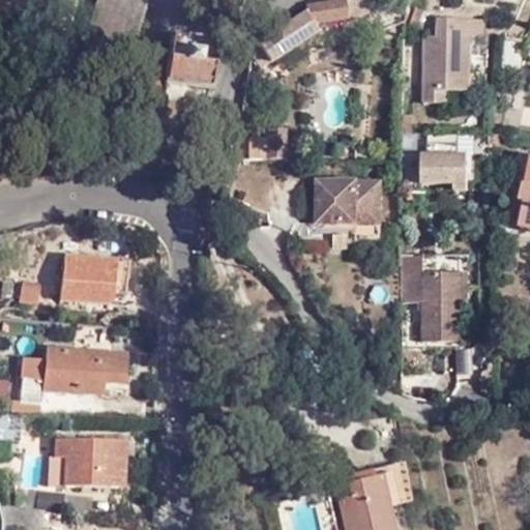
[(326,0),(310,9),(316,27),(376,16),(372,0),(326,0)]
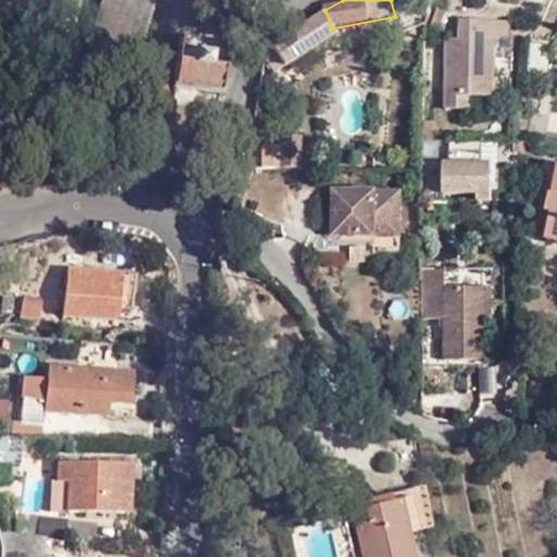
[(262,50),(271,70),(333,37),(322,14),(270,40),(272,45),(262,50)]
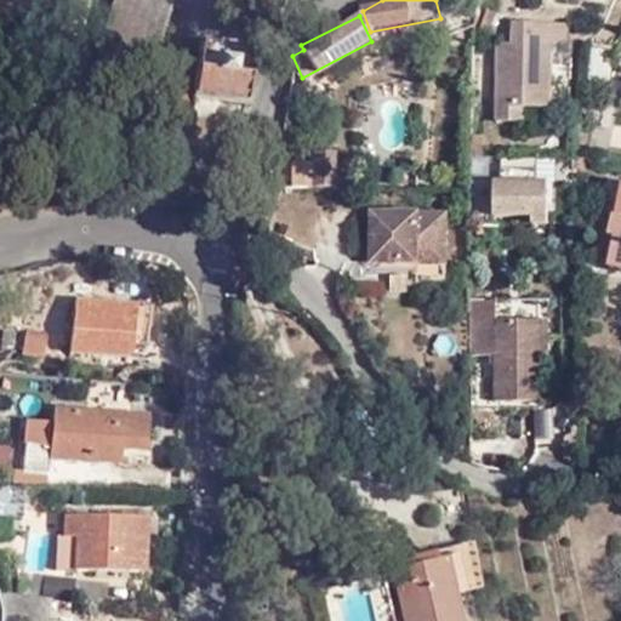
[(506,44),(505,121),(534,124),(535,109),(558,112),(559,45),(573,46),(573,26),(540,24),(540,43),(520,44),(506,44)]
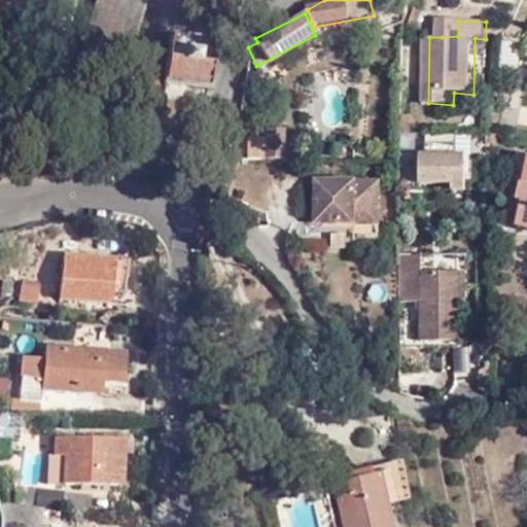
[(442,37),(458,36),(458,21),(442,21),(442,37)]
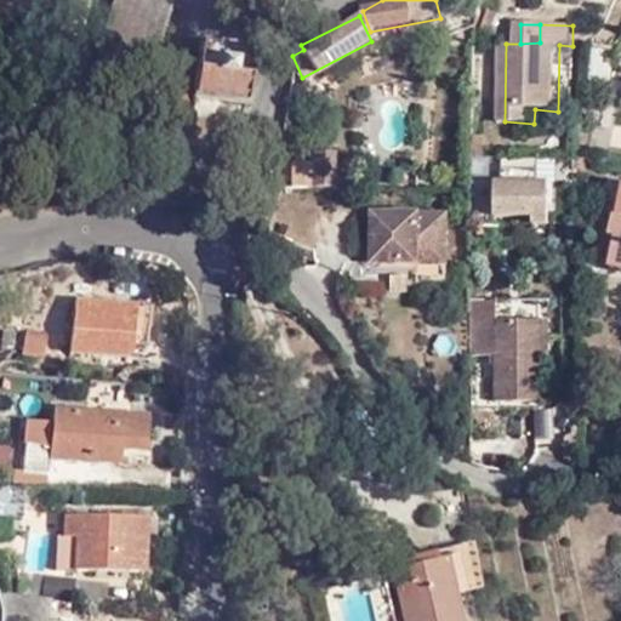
[(199,60),(194,92),(245,100),(246,92),(252,51),(238,50),(201,44),(201,49),(182,46),(181,57),(199,60)]
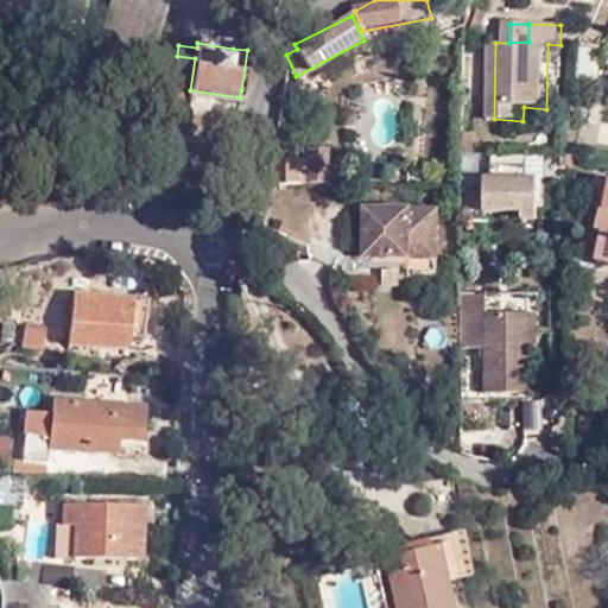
[(601,70),(584,69),(581,95),(599,96),(601,70)]
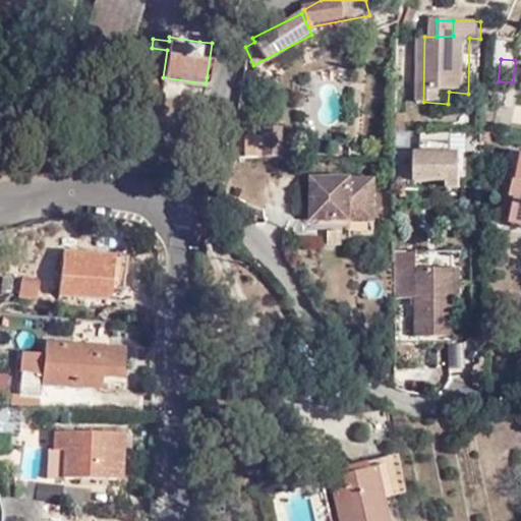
[(403,114),(403,132),(414,132),(414,114),(403,114)]
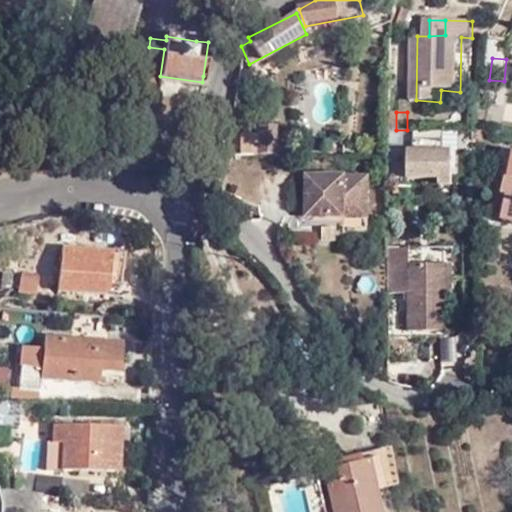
[(257,124),(256,154),(276,155),(276,125),(257,124)]
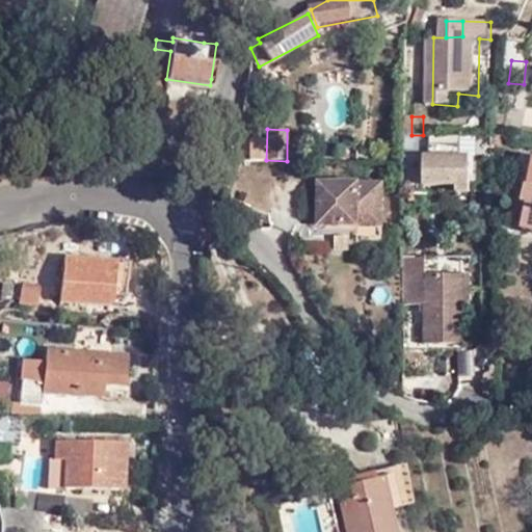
[(469,136),(439,135),(439,156),(432,155),(432,187),(466,188),(466,194),(478,194),(479,157),(469,156),(469,136)]
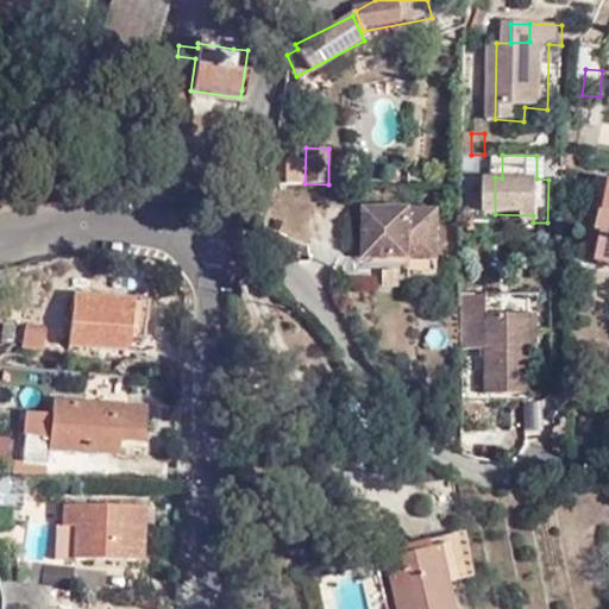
[(439,211),(366,209),(365,258),(439,258),(439,211)]
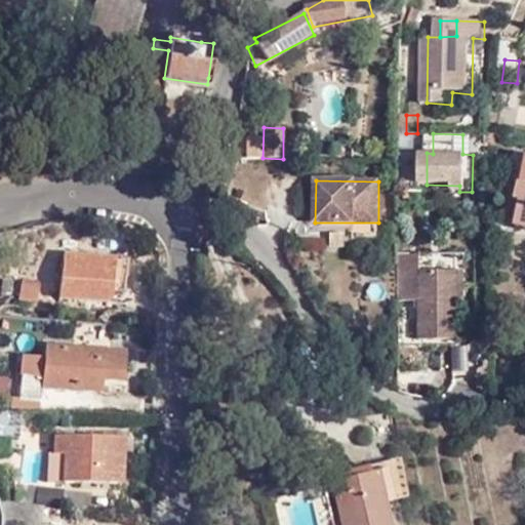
[(66,252),(62,295),(115,300),(115,292),(116,276),(128,277),(129,257),(66,252)]
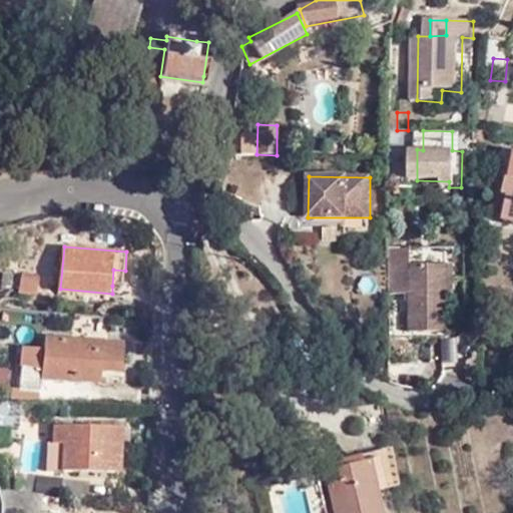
[(417,246),(394,247),(395,300),(417,300),(418,332),(458,332),(458,265),(417,264),(417,246)]
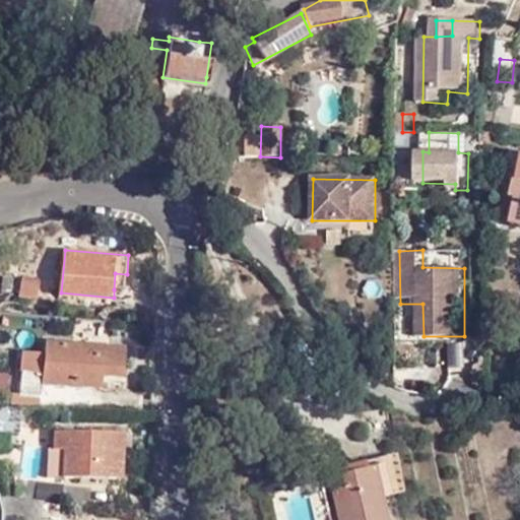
[(126,289),(127,274),(115,273),(114,289),(126,289)]
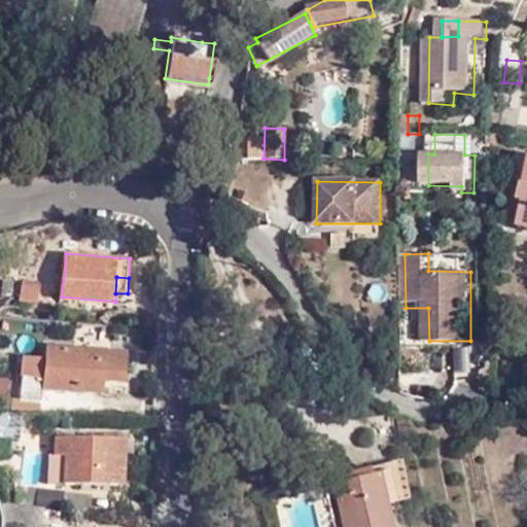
[(42,287),(25,285),(23,302),(40,304),(42,287)]
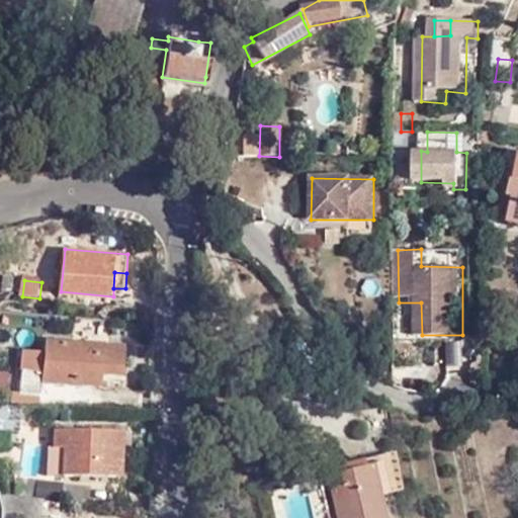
[(47,342),(46,346),(46,350),(45,383),(102,385),(104,375),(124,375),(125,345),(106,344),(104,352),(83,351),(83,343),(47,342)]
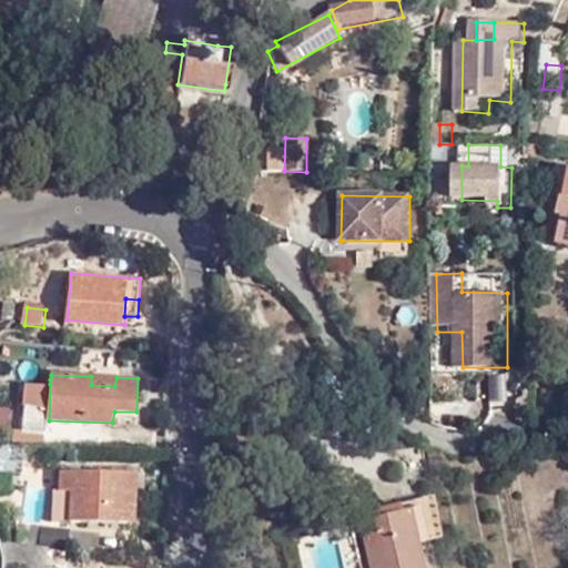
[(50,384),(50,379),(21,378),(21,449),(23,449),(49,450),(49,421),(50,384)]
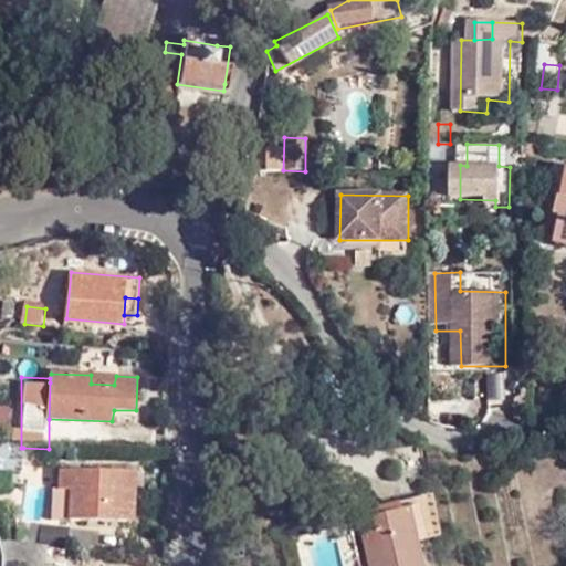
[(0,448),(0,473),(22,474),(23,448),(21,448),(0,448)]
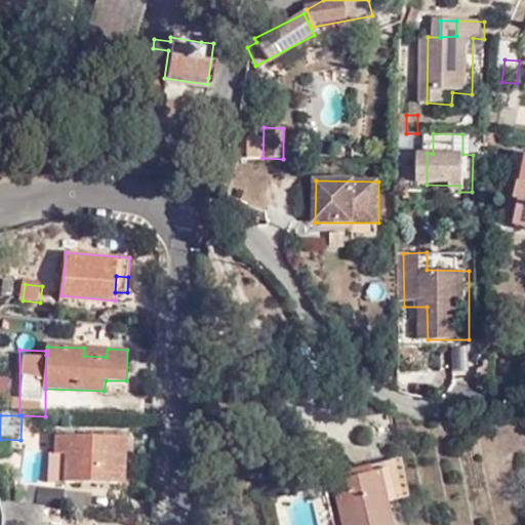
[(126,440),(56,439),(55,455),(66,455),(67,482),(126,483),(126,440)]
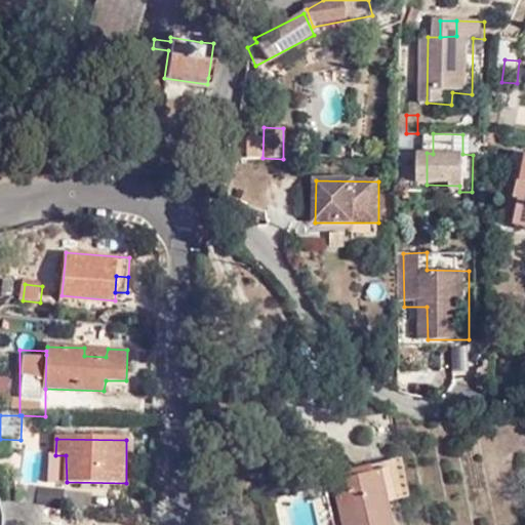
[(374,475),(368,477),(341,483),(340,478),(333,455),(314,461),(323,489),(334,486),(345,524),(391,524),(385,506),(374,475)]
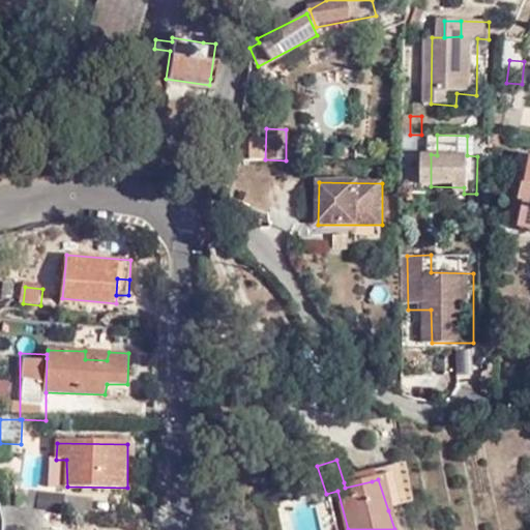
[(405,471),(378,479),(388,510),(414,500),(405,471)]
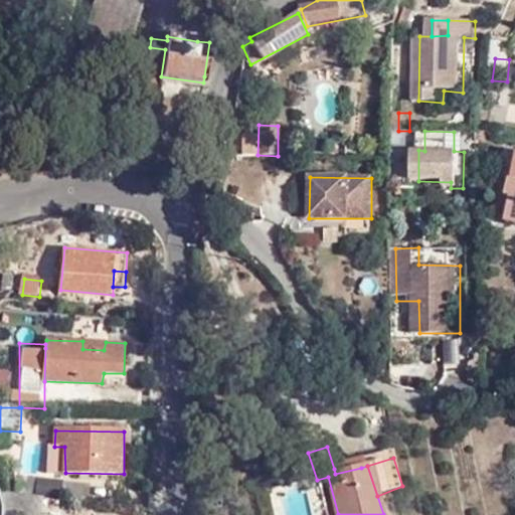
[(359,462),(334,469),(335,474),(361,468),(359,462)]
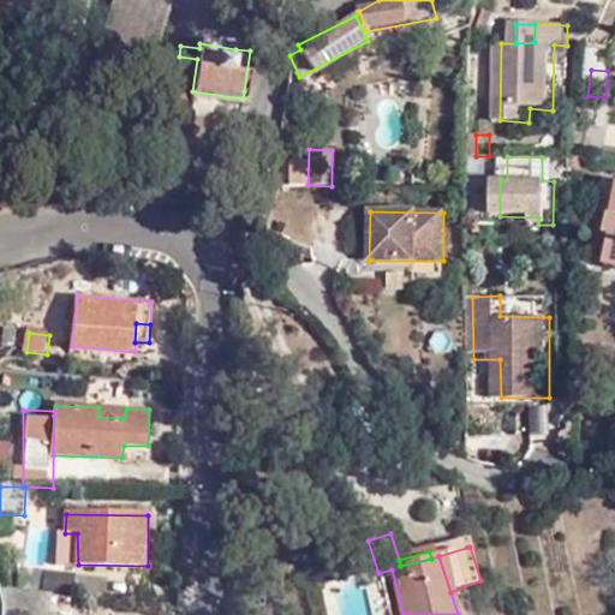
[(49,614),(52,595),(7,590),(7,614),(49,614)]
